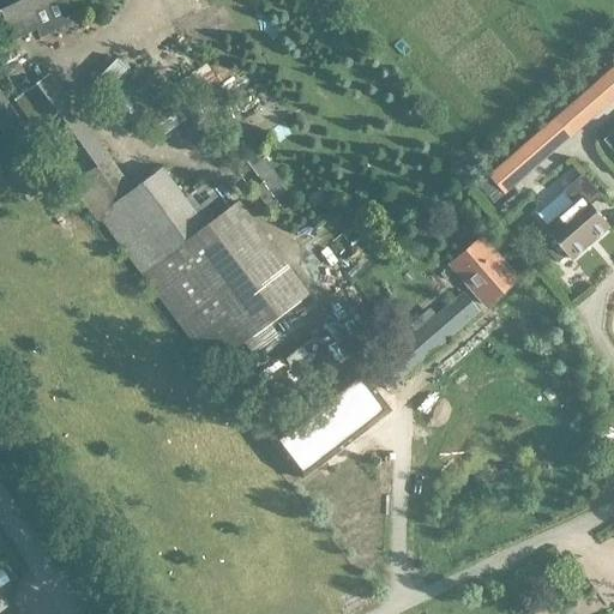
[(73,19),(64,0),(0,0),(0,35),(4,43),(37,28),(40,35),(73,19)]
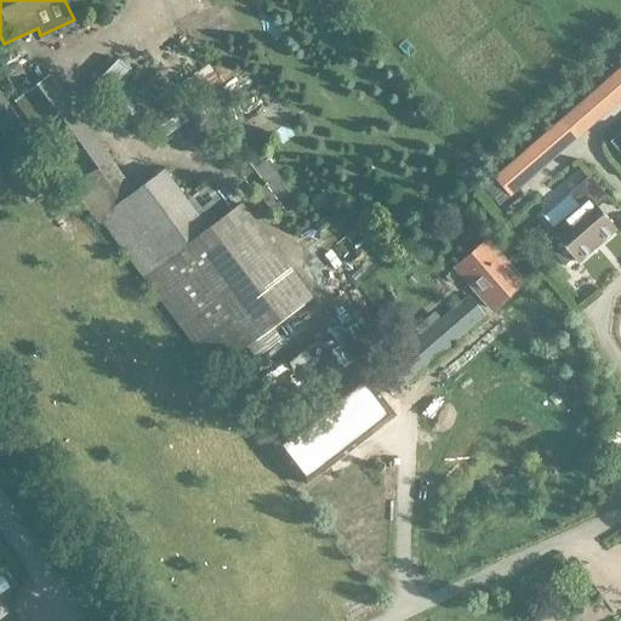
[(86,72),(101,84),(123,57),(107,45),(86,72)]
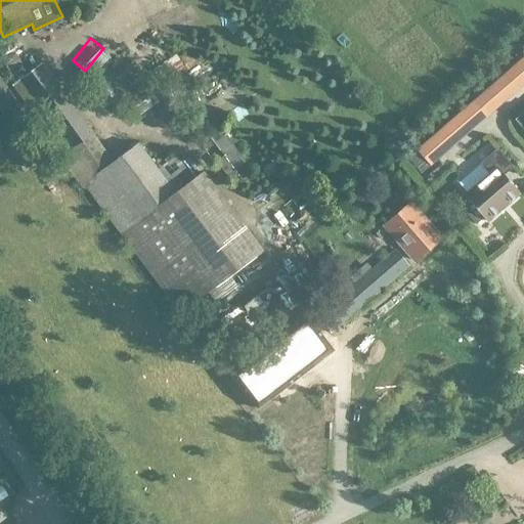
[(523,77),(523,57),(418,150),(427,162),(523,77)]
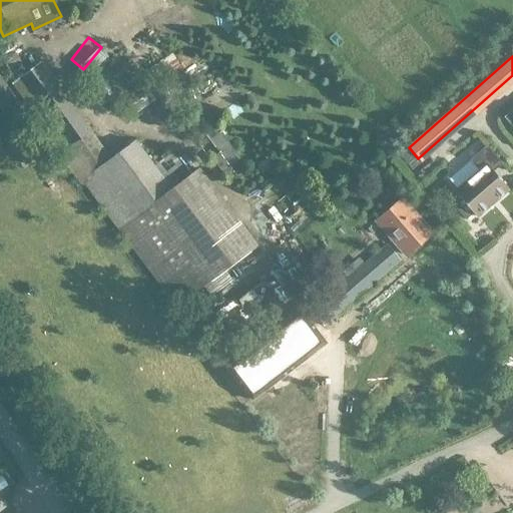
[(81,186),(83,185),(175,308),(259,246),(199,168),(189,175),(172,151),(154,164),(135,139),(109,159),(40,61),(18,77),(26,89),(20,93),(61,151),(58,153),(81,186)]
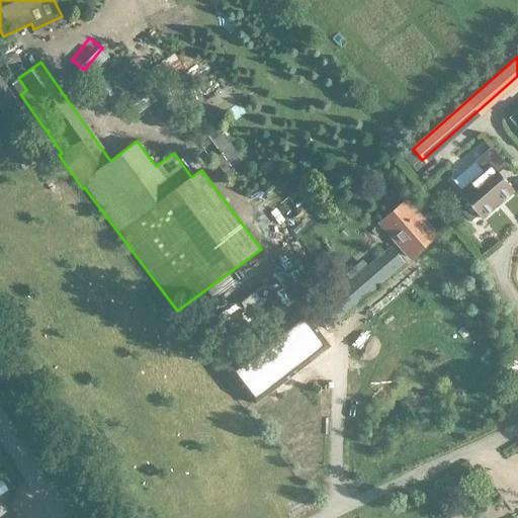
[(0,130),(5,138),(30,120),(0,76),(0,130)]
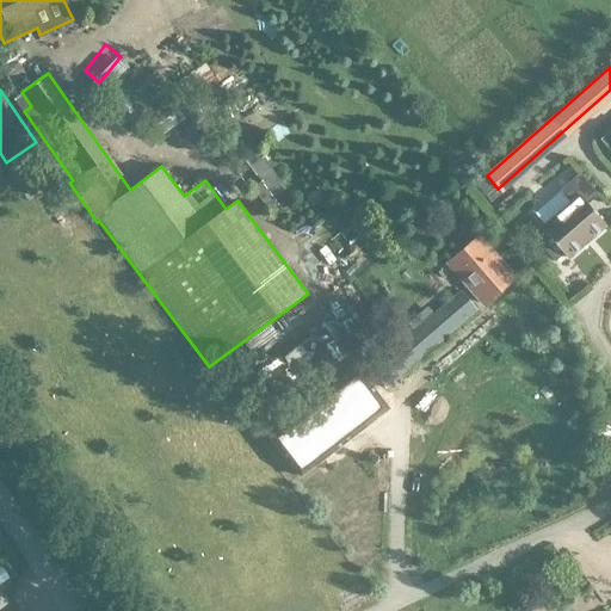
[(224,158),(239,144),(228,131),(213,144),(224,158)]
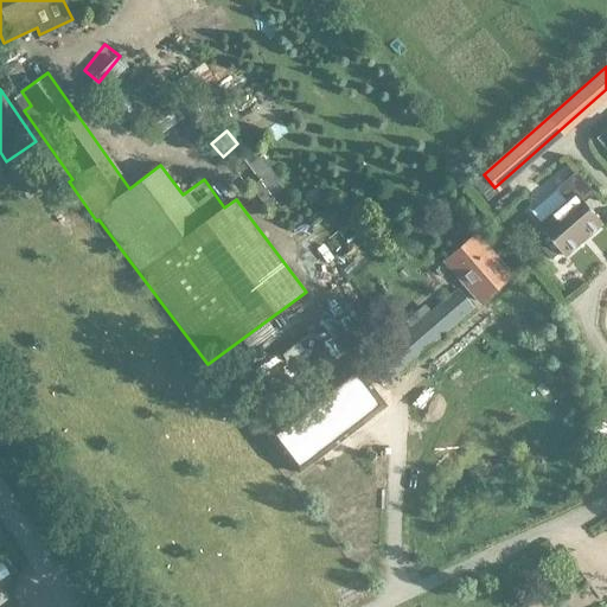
[(292,198),(254,148),(242,158),(259,180),(250,186),(270,215),(292,198)]
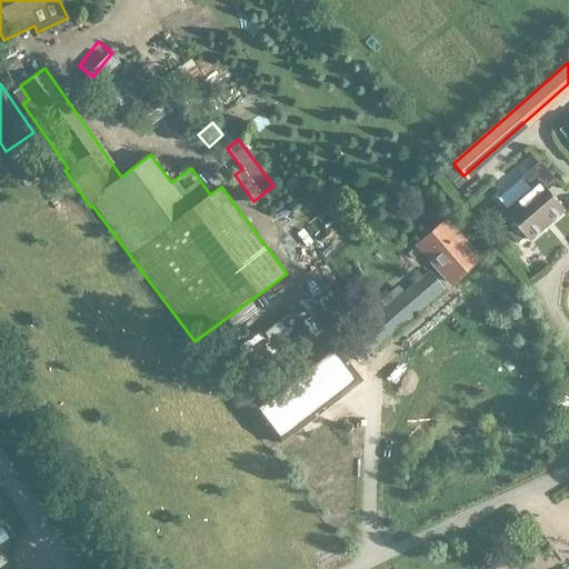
[(540,161),(497,199),(507,211),(505,213),(507,216),(499,223),(517,243),(525,237),(528,240),(563,209),(547,190),(557,181),(540,161)]
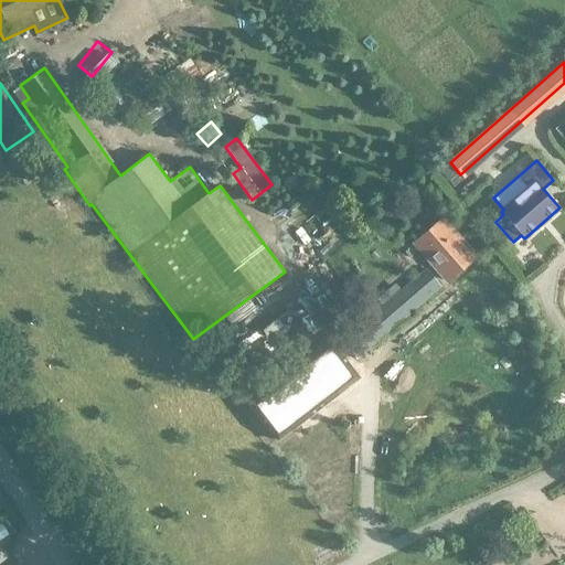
[(315,214),(327,200),(318,192),(305,206),(315,214)]
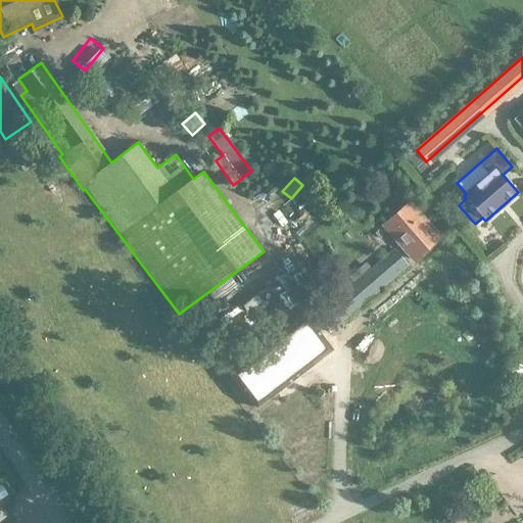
[(411,203),(383,227),(413,260),(439,237),(411,203)]
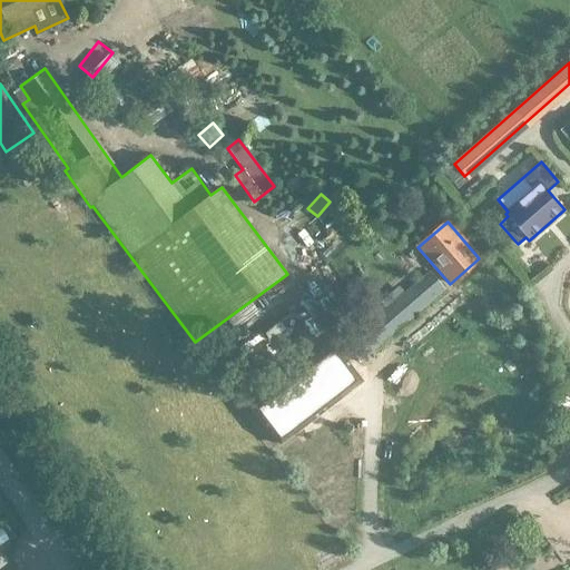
[(254,406),(279,443),(364,384),(338,347),(254,406)]
